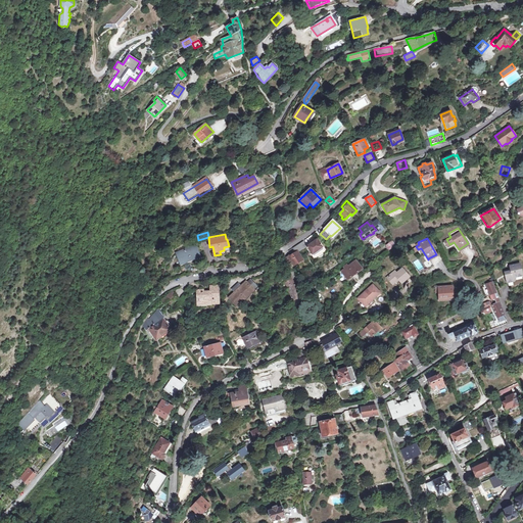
[(311,252),(313,256),(324,249),(317,239),(306,246),(303,241),(299,243),(303,249),(307,247),(311,252)]
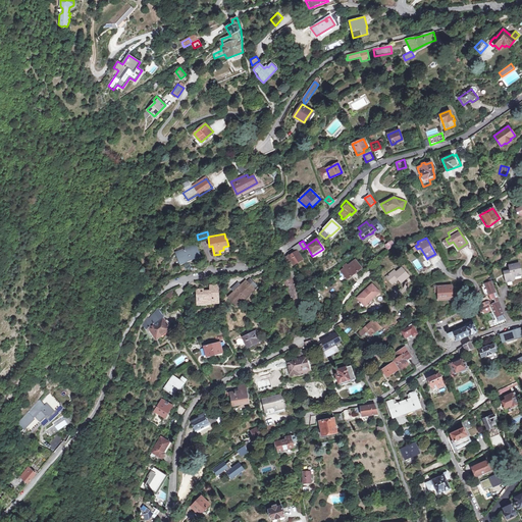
[(392,241),(385,245),(388,249),(395,245),(392,241)]
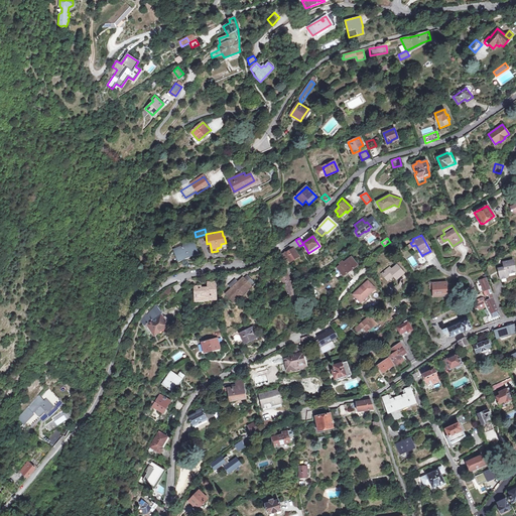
[(295,248),(299,246),(295,240),(294,241),(288,245),(291,249),(294,247),(295,248)]
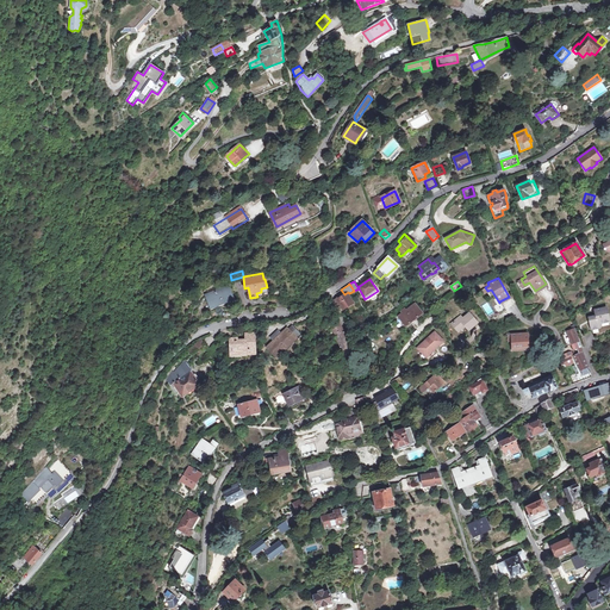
[(211,305),(217,303),(218,304),(232,298),(228,286),(207,294),(211,305)]
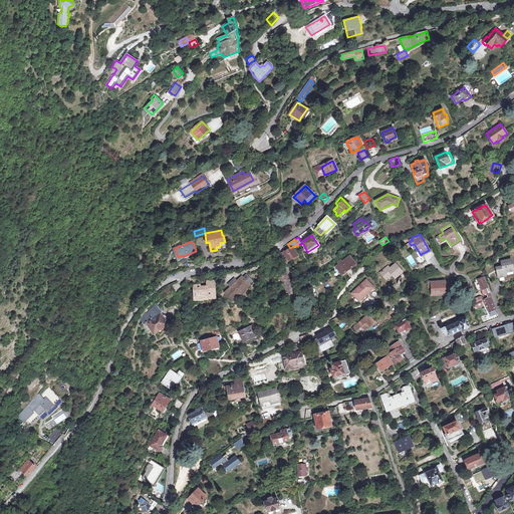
[(292,256),(296,254),(293,249),(292,248),(285,253),(284,252),(281,253),(283,259),(287,257),(288,258),(289,260),(293,258),(292,256)]
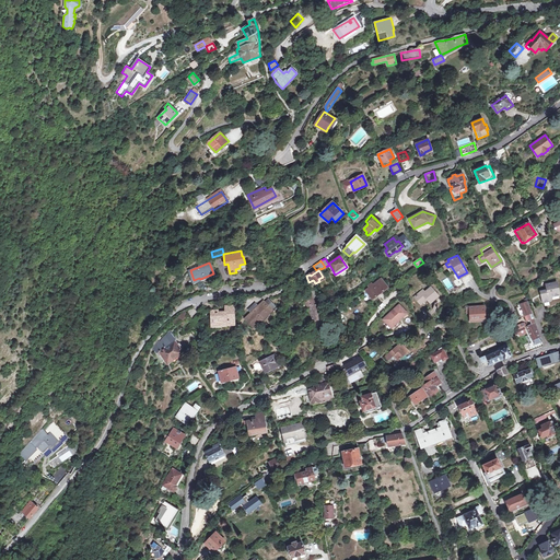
[(458,277),(458,278),(453,281),(456,288),(463,284),(458,277)]
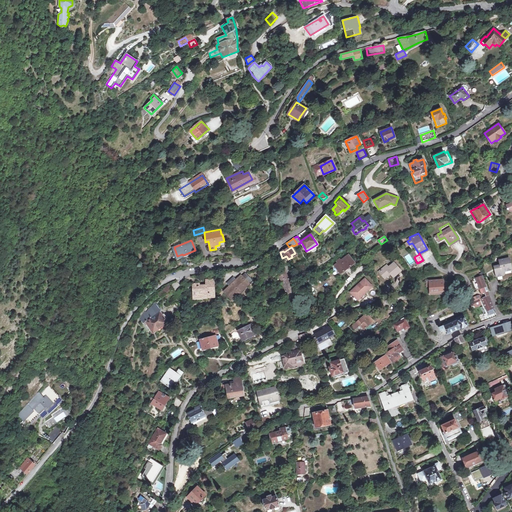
[(409,254),(404,257),(409,266),(415,263),(409,254)]
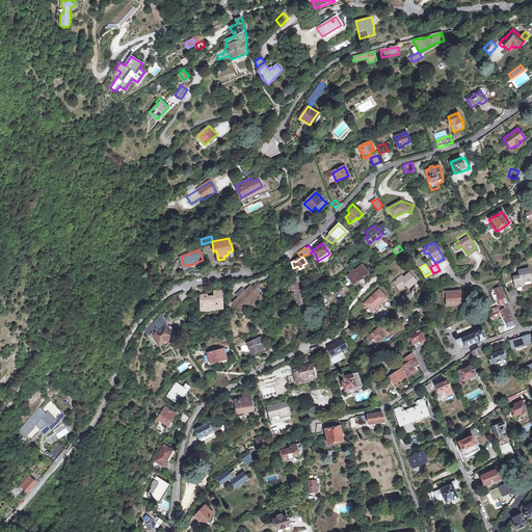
[(356,280),(364,274),(368,271),(363,265),(354,270),(352,269),(348,272),(349,274),(347,275),(353,285),(358,281),(356,280)]
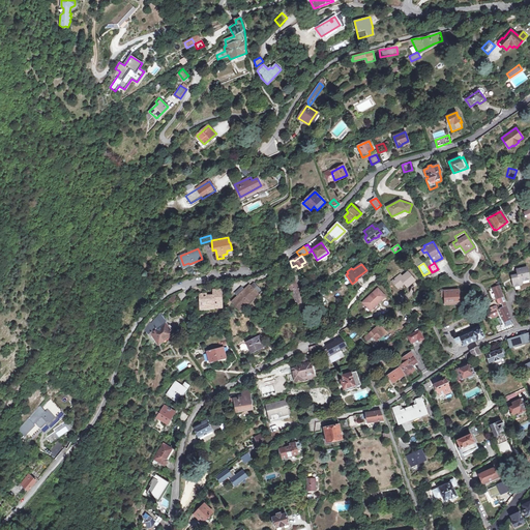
[(512,280),(513,287),(520,285),(523,281),(529,280),(527,267),(517,270),(518,274),(513,275),(514,280),(512,280)]
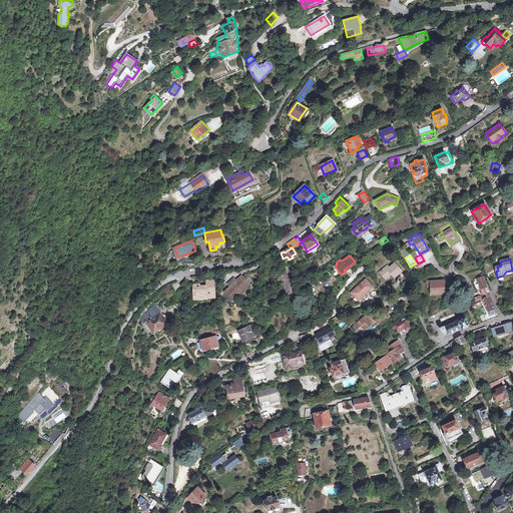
[(394,278),(402,272),(395,264),(389,269),(387,267),(380,273),(386,280),(391,275),(394,278)]
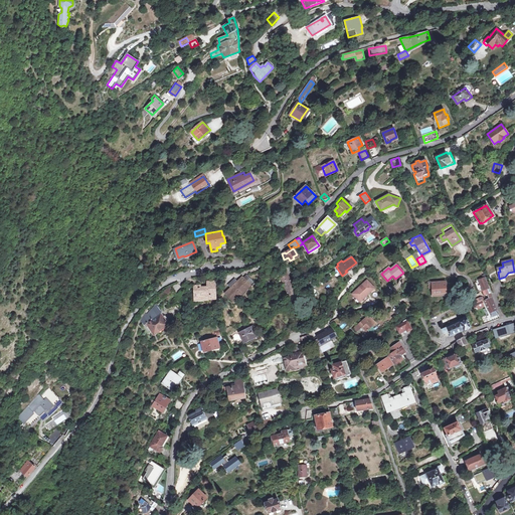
[(297,293),(296,293),(297,292),(296,290),(295,290),(287,272),(281,275),(282,276),(281,277),(290,296),(297,293)]
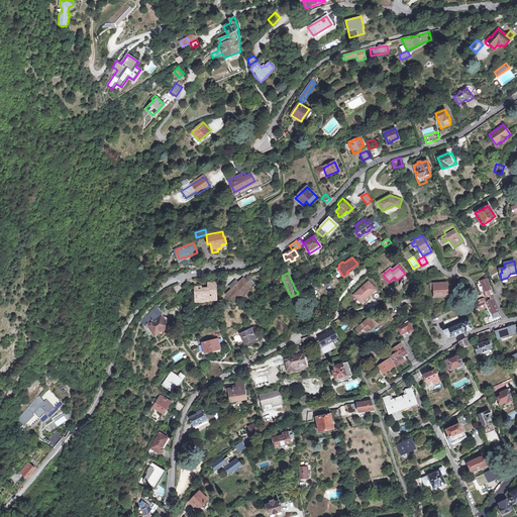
[(244,279),(239,284),(232,290),(227,295),(234,303),(248,290),(246,289),(250,286),(250,285),(245,280),(244,279)]
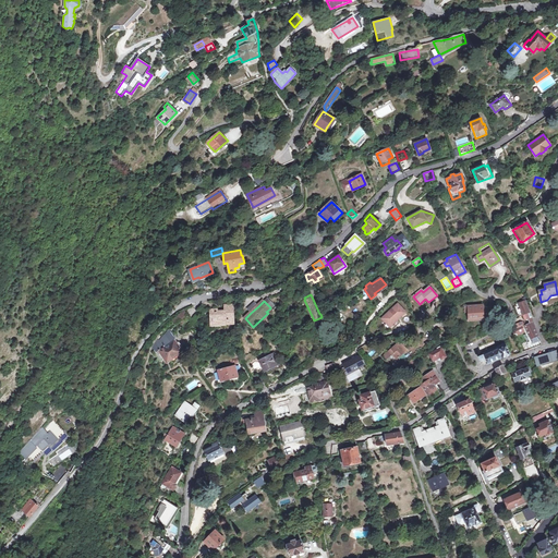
[(525,313),(530,312),(525,301),(516,305),(518,310),(519,315),(525,313)]
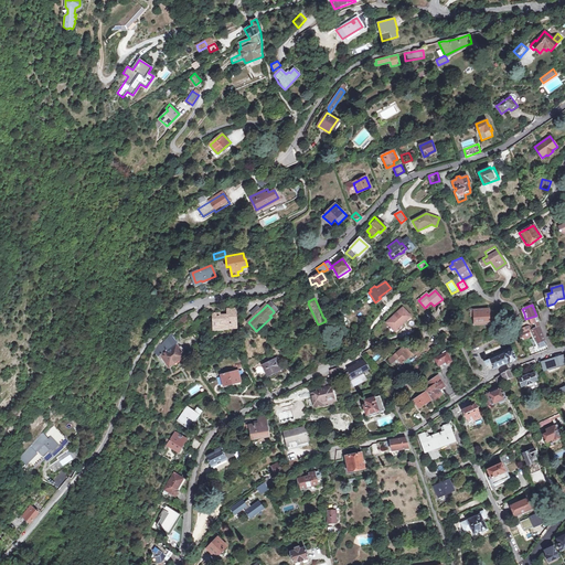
[(254,317),(262,310),(257,307),(251,312),(254,317)]
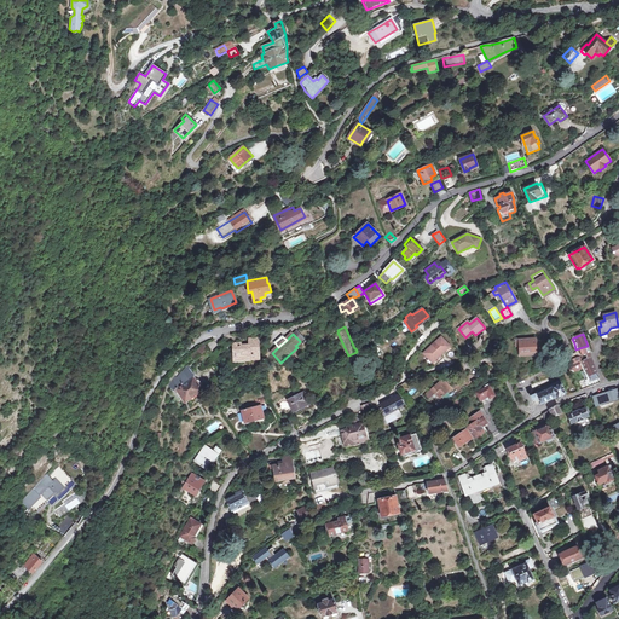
[(441,337),(423,353),(428,359),(431,359),(434,362),(450,346),(441,337)]
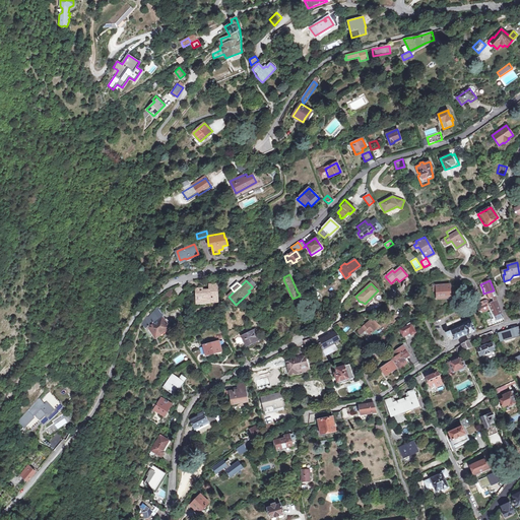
[(449,283),(435,284),(436,289),(436,296),(440,296),(440,299),(450,298),(450,295),(450,287),(449,283)]
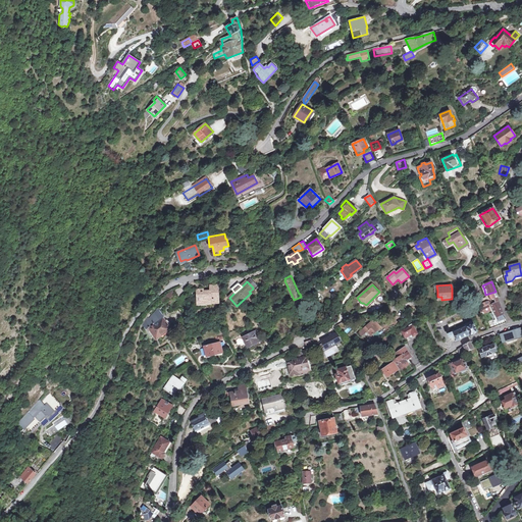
[(211,293),(210,292),(203,292),(203,290),(197,290),(198,303),(204,302),(204,304),(212,304),(212,303),(219,302),(219,293),(211,293)]
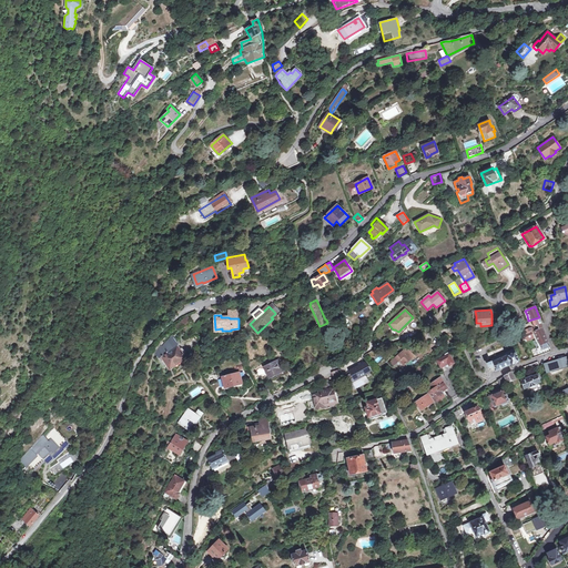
[(179,330),(191,321),(188,316),(175,326),(179,330)]
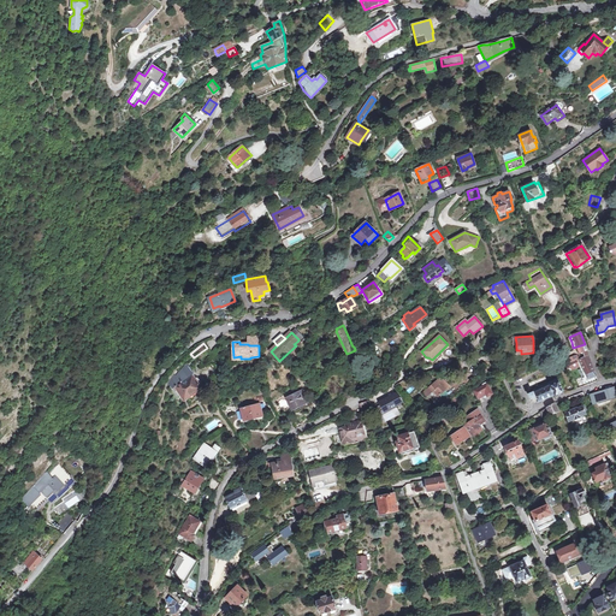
[(353,357),(356,363),(365,359),(359,353),(353,357)]
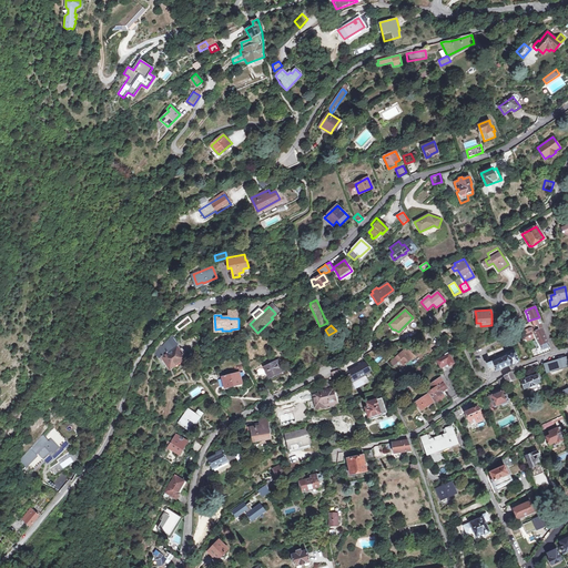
[(535,333),(539,345),(547,343),(548,342),(543,328),(540,331),(535,333)]
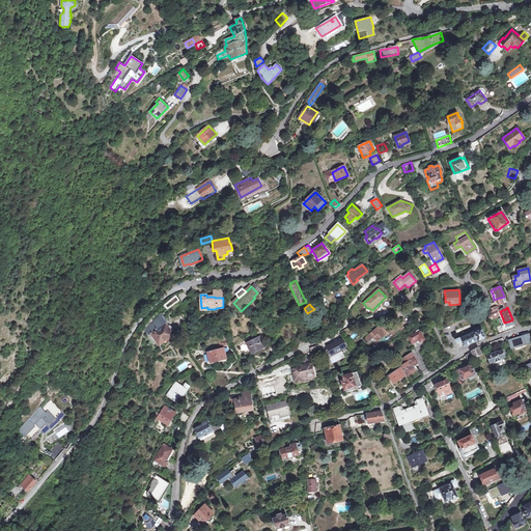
[(145,332),(148,336),(151,334),(157,341),(159,344),(163,342),(169,338),(173,335),(171,332),(166,324),(167,323),(163,316),(162,317),(162,316),(159,318),(160,319),(147,331),(146,330),(145,332)]
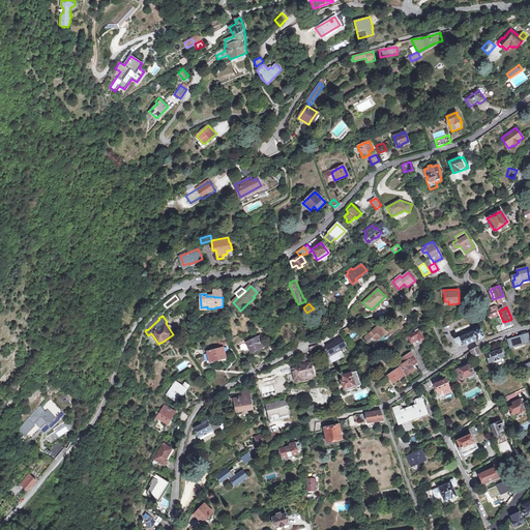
[(380,327),(378,325),(364,337),(367,341),(372,336),(376,341),(373,344),(375,348),(381,343),(379,340),(387,332),(381,326),(381,327),(380,327)]
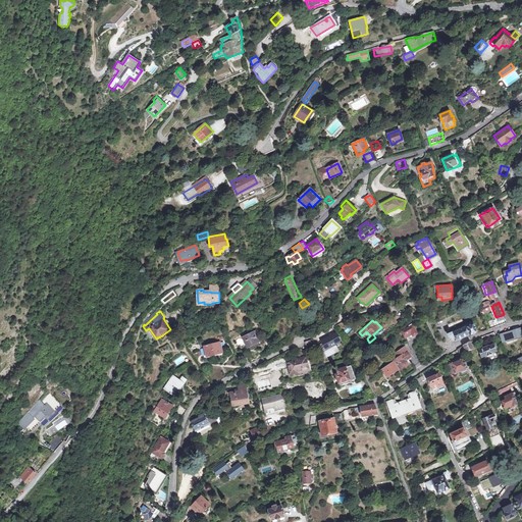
[(452,330),(453,332),(473,323),(471,321),(452,330)]
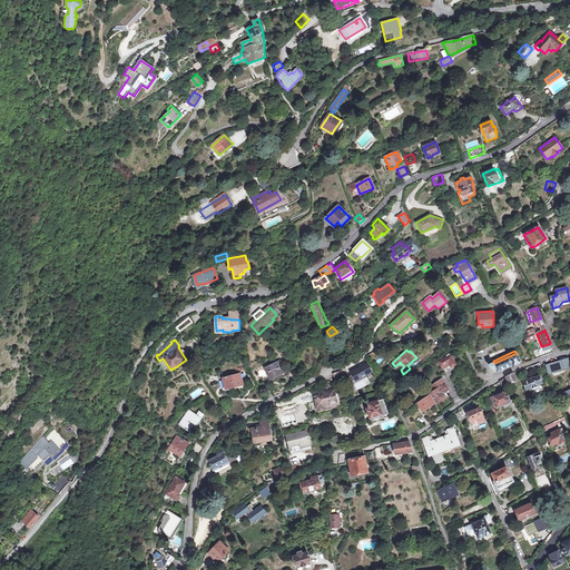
[(517,353),(494,363),(493,364),(493,363),(489,364),(491,370),(495,369),(498,372),(512,365),(513,366),(522,364),(517,353)]
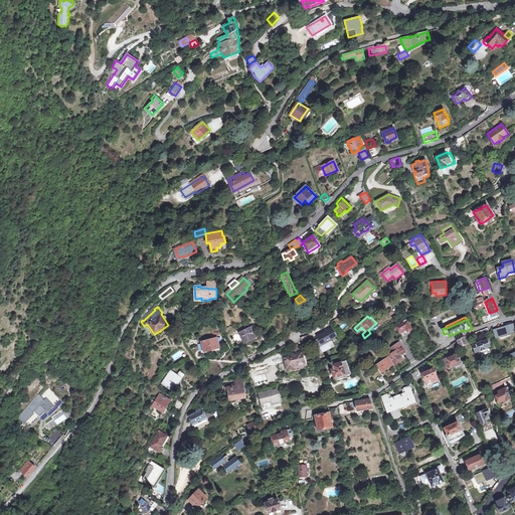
[(396,327),(398,331),(405,328),(406,331),(407,332),(411,329),(407,321),(396,327)]
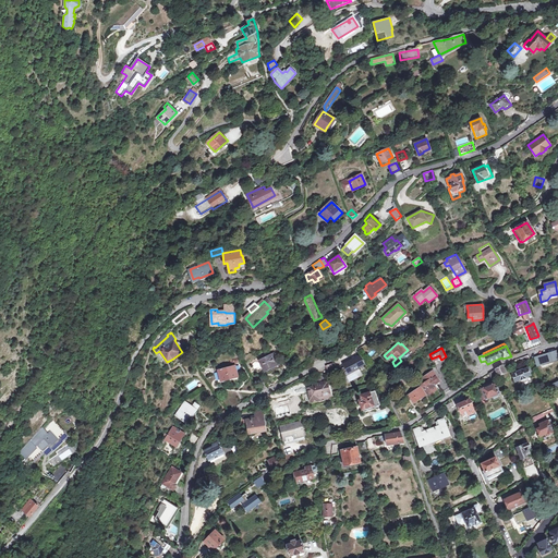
[(159,351),(156,353),(161,361),(165,359),(159,351)]
